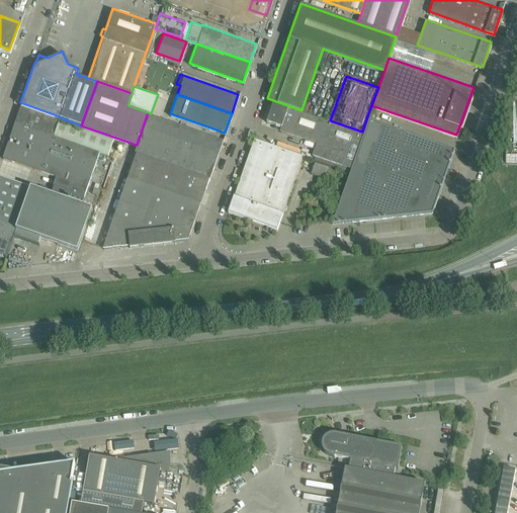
[(362,132),(302,110),(273,100),(266,119),(281,124),(279,129),(316,141),(312,153),(350,166),(362,132)]
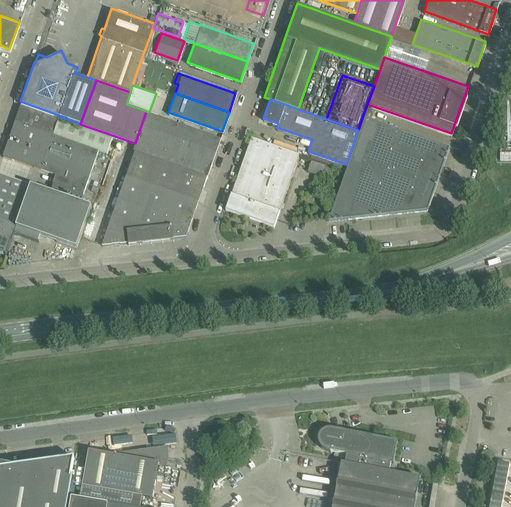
[(20,103),(14,119),(53,133),(59,116),(20,103)]
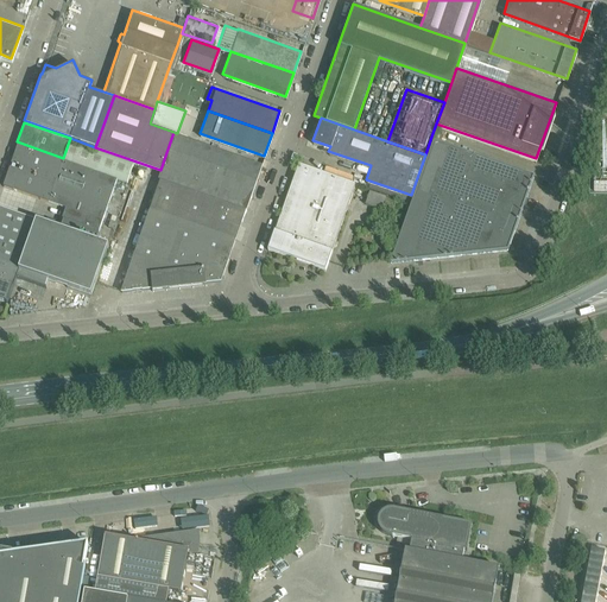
[(177,133),(174,132),(160,170),(158,176),(188,187),(193,171),(252,191),(257,178),(188,154),(194,139),(177,133)]
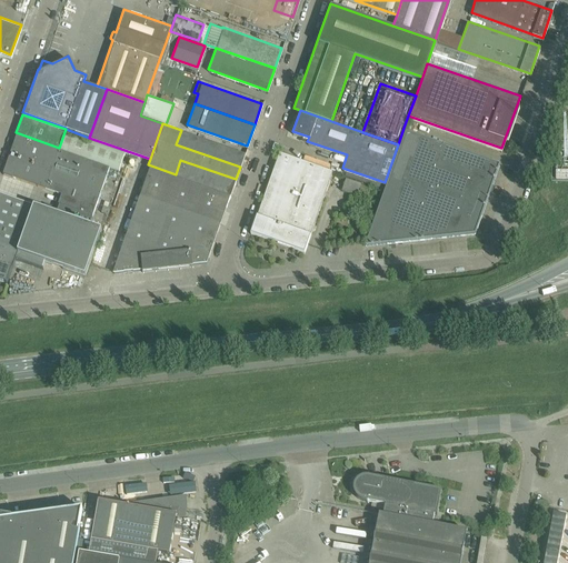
[(398,144),(385,182),(364,242),(474,230),(499,161),(404,128),(398,144)]
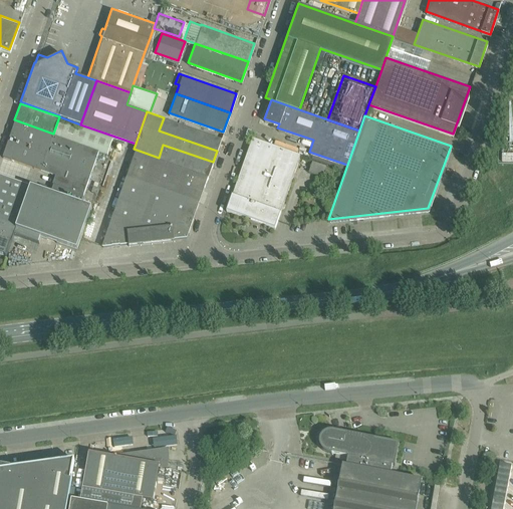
[(80,124),(59,116),(53,134),(97,150),(106,153),(112,136),(80,124)]
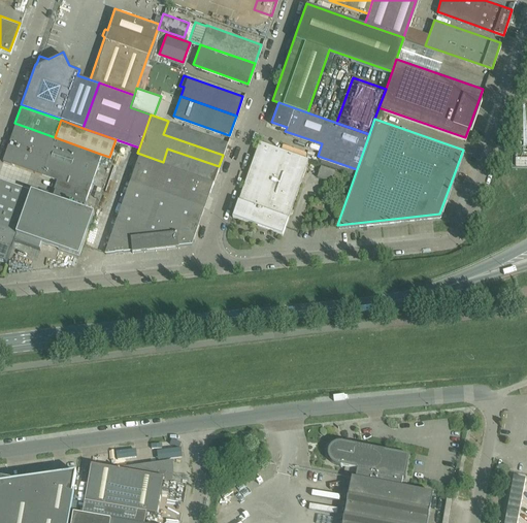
[(227,141),(168,121),(163,134),(223,155),(227,141)]
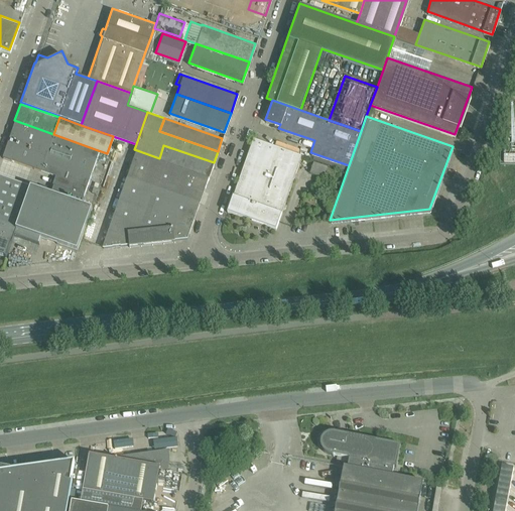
[(14,120),(2,154),(54,173),(51,182),(52,182),(50,190),(80,202),(83,194),(98,150),(53,134),(14,120)]
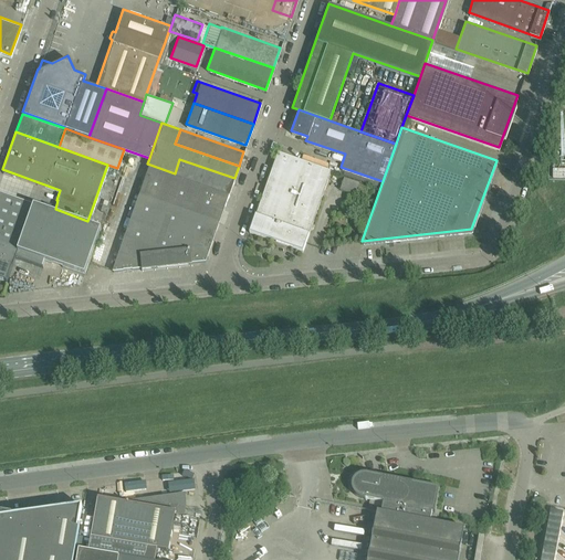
[(249,230),(284,242),(302,247),(331,167),(278,149),(249,230)]
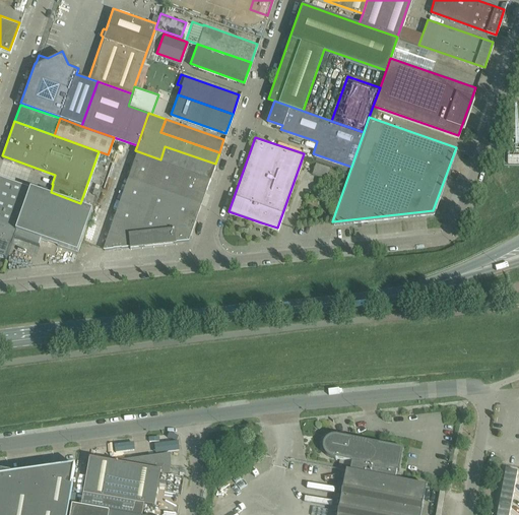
[(210,177),(215,164),(165,146),(160,159),(210,177)]
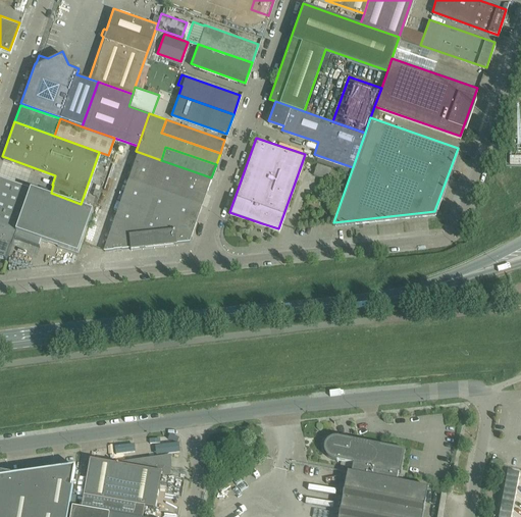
[(138,152),(128,177),(202,203),(210,177),(211,178),(211,177),(161,160),(136,151),(138,152)]
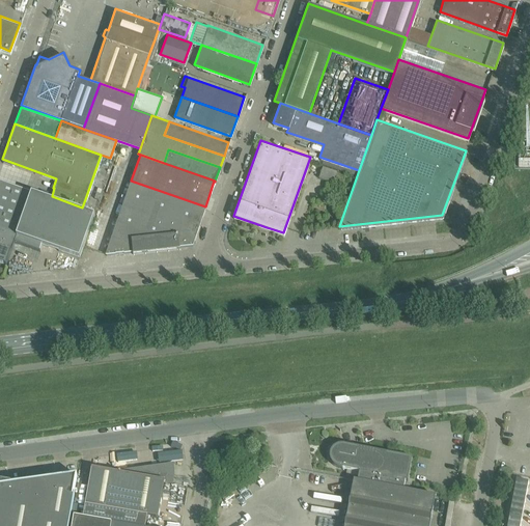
[(332,177),(334,166),(323,164),(319,174),(332,177)]
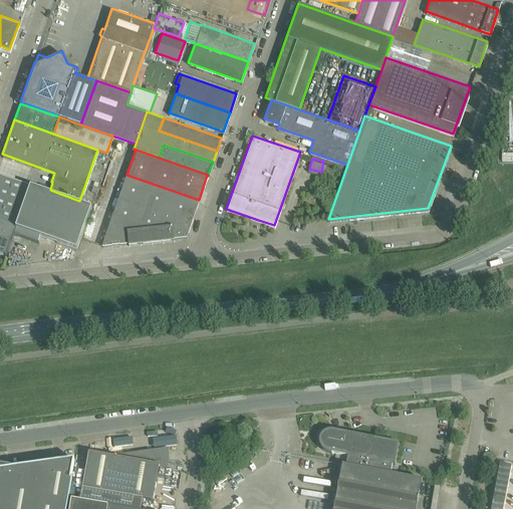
[(0,252),(5,254),(13,231),(38,240),(40,234),(76,246),(91,205),(79,201),(50,190),(0,172),(0,252)]
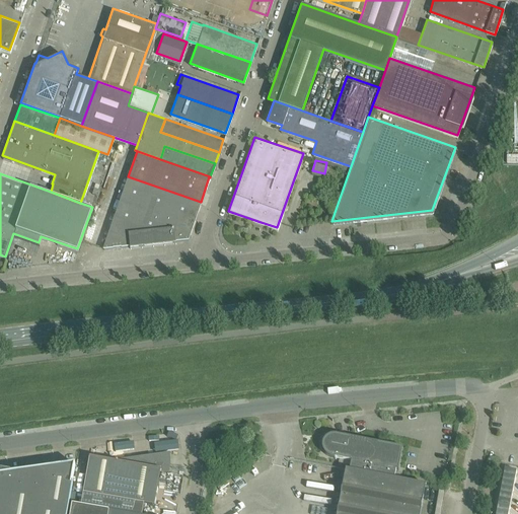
[(103,246),(130,243),(188,237),(201,202),(128,176),(103,246)]
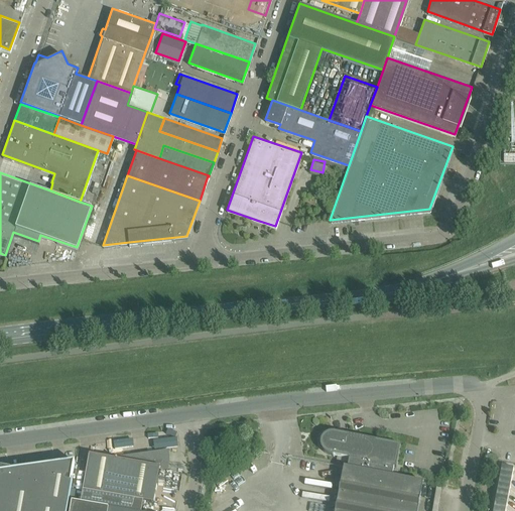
[(393,464),(395,464),(399,441),(334,428),(331,428),(328,428),(326,429),(323,431),(322,433),(319,436),(319,438),(319,441),(320,444),(322,446),(324,449),(327,451),(329,451),(332,452),(348,456),(347,464),(343,464),(334,510),(415,510),(422,479),(391,473),(393,464)]
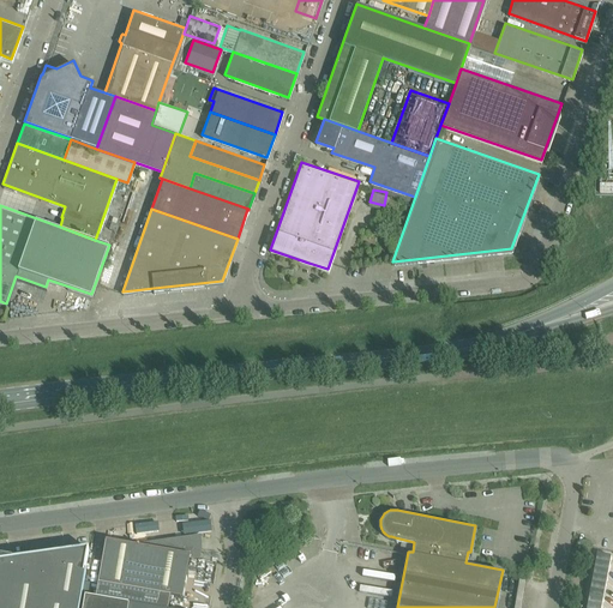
[(95,594),(167,607),(169,593),(181,595),(188,554),(197,555),(197,553),(198,548),(198,543),(198,539),(198,534),(164,539),(164,542),(164,545),(164,547),(104,536),(95,594)]
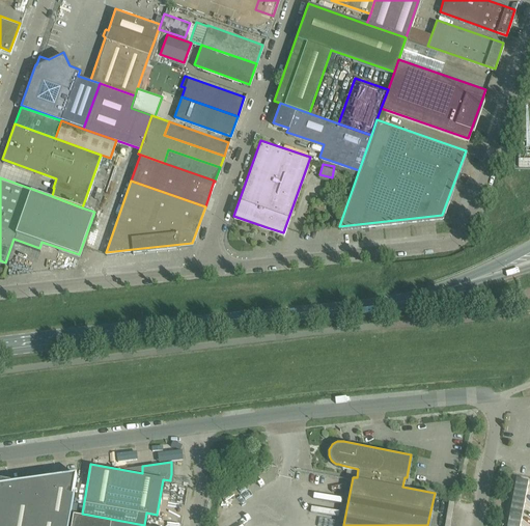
[(0,525),(66,525),(74,491),(73,491),(76,472),(16,480),(0,477),(0,525)]
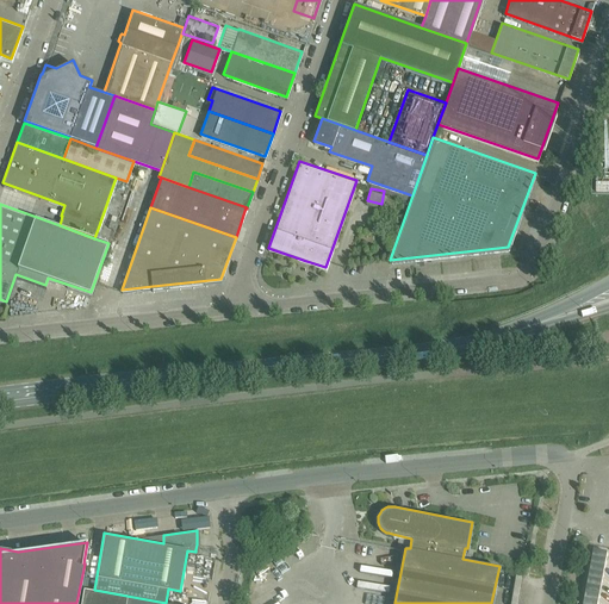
[(86,565),(82,585),(88,586),(93,566),(86,565)]
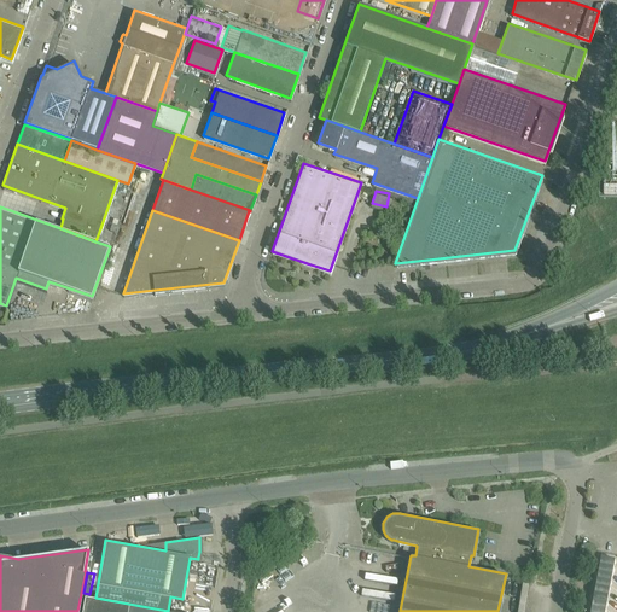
[(175,611),(168,611),(95,598),(85,596),(82,611),(175,611)]
